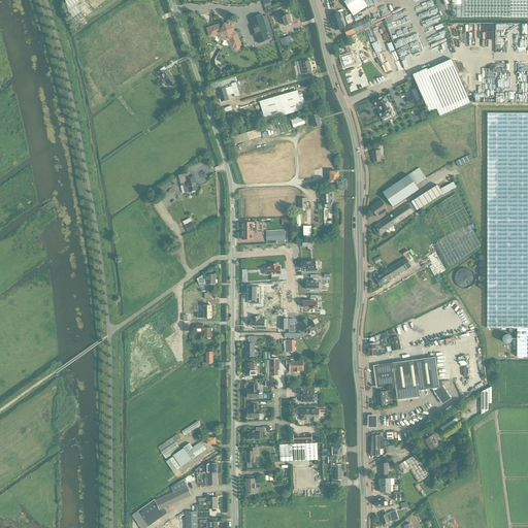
[(77,0),(64,0),(72,24),(84,15),(81,12),(75,5),(79,2),(77,0)]
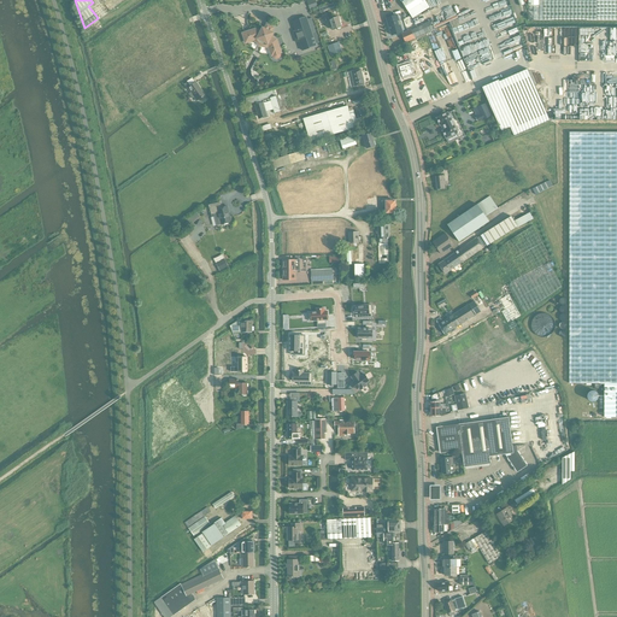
[(315,0),(306,0),(310,10),(318,7),(315,0)]
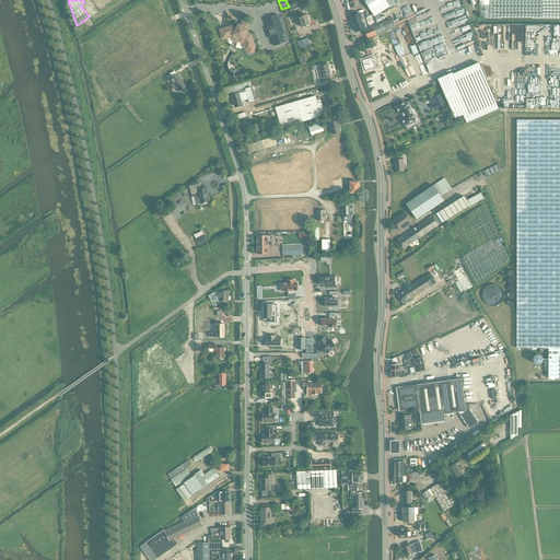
[(386,0),(385,0),(368,0),(365,2),(371,10),(371,11),(374,16),(391,7),(386,0)]
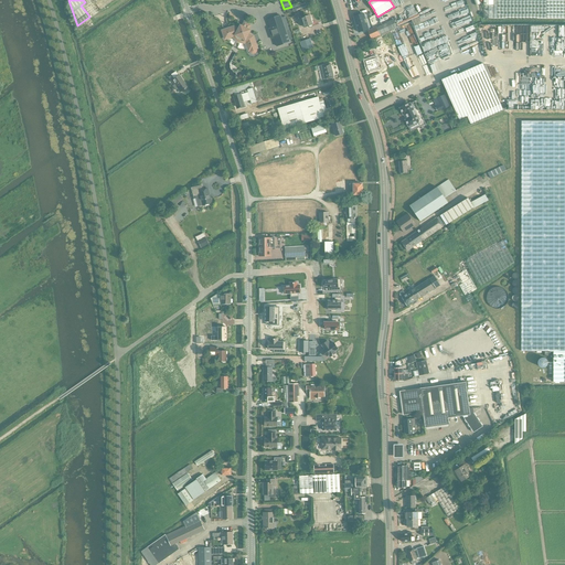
[(564,0),(496,0),(497,4),(484,4),(484,19),(564,19),(564,0)]
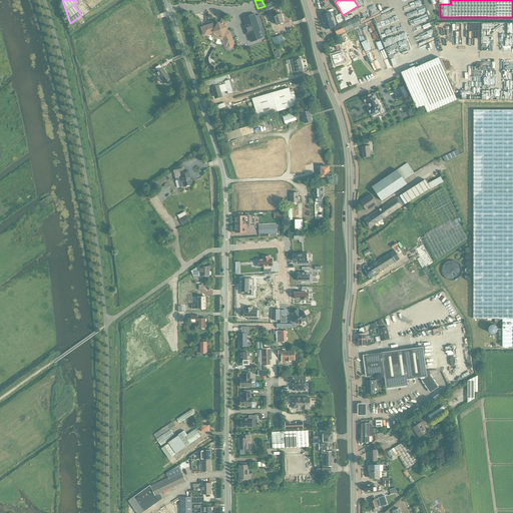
[(332,12),(322,15),(326,29),(335,27),(331,14),(332,13),(332,12)]
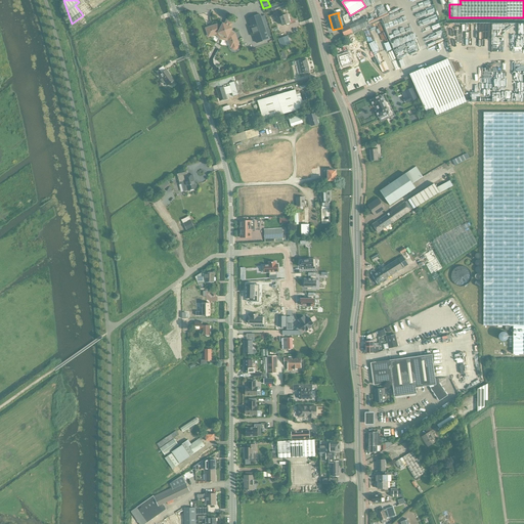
[(255,36),(257,43),(268,39),(260,14),(249,18),(251,26),(249,27),(252,36),(255,36)]
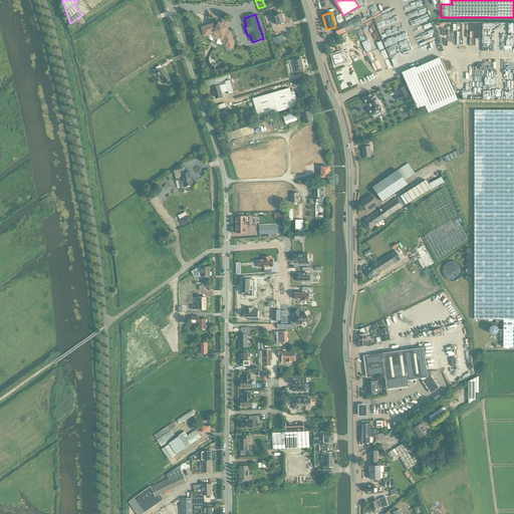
[(281,14),(280,15),(274,17),(277,25),(284,22),(281,14)]
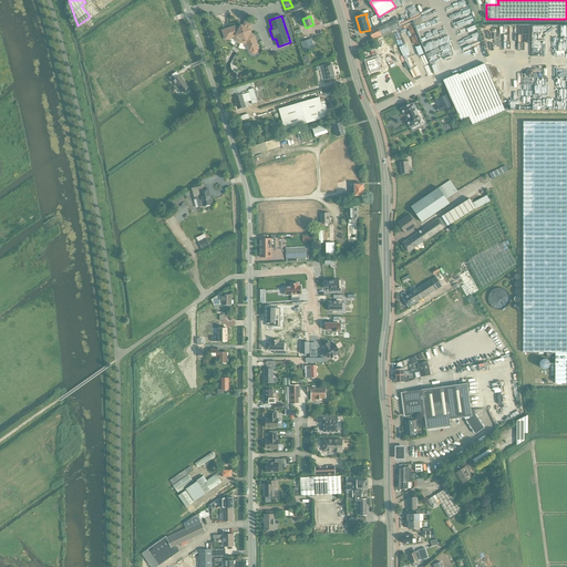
[(373,39),(399,27),(395,19),(369,31),(370,31),(373,39)]
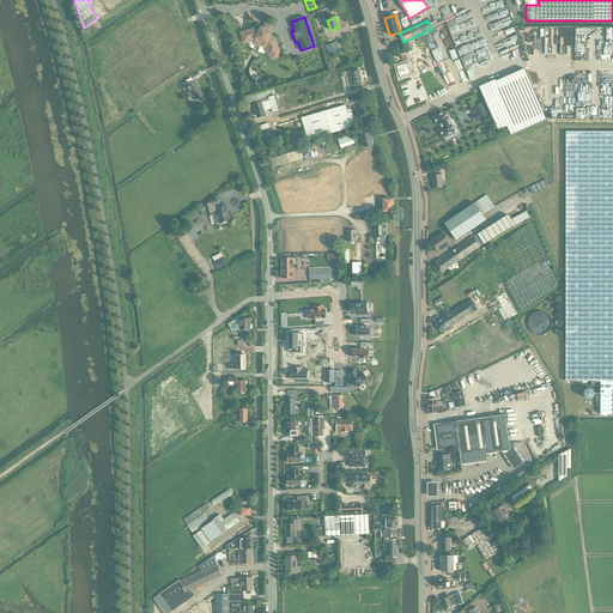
[(273,58),(275,58),(277,58),(278,56),(278,54),(278,53),(279,53),(275,40),(269,37),(272,34),(261,28),(259,31),(254,29),(241,34),(244,42),(252,40),(252,37),(253,36),(269,46),(271,47),(267,48),(271,55),(272,55),(272,56),(273,58)]
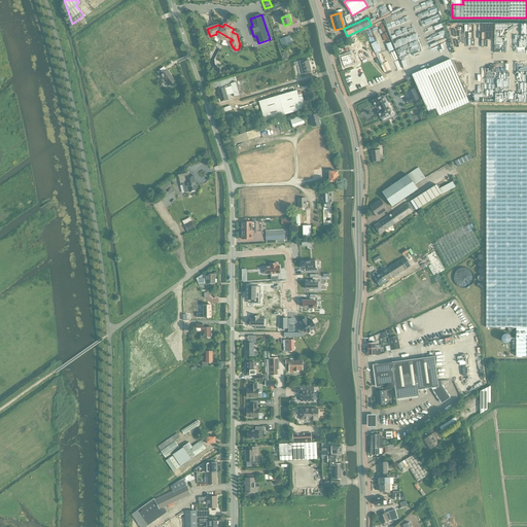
[(289,36),(280,39),(283,47),(292,44),(289,36)]
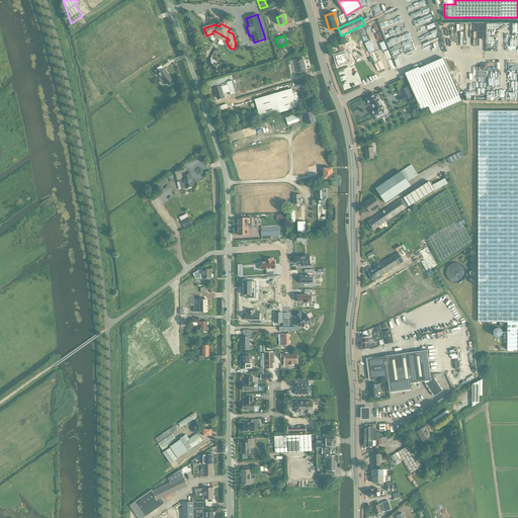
[(345,53),(335,56),(335,57),(336,61),(337,64),(337,63),(338,66),(348,63),(350,62),(349,59),(347,60),(345,53)]
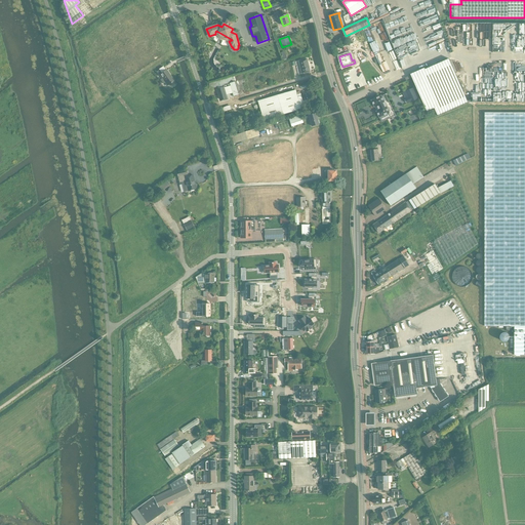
[(425,68),(410,75),(427,112),(434,109),(438,116),(440,115),(468,103),(449,58),(425,70),(425,68)]
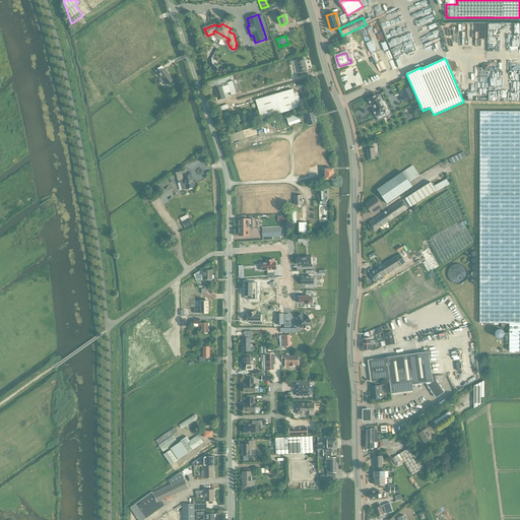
[(307,71),(304,59),(297,61),(299,73),(307,71)]
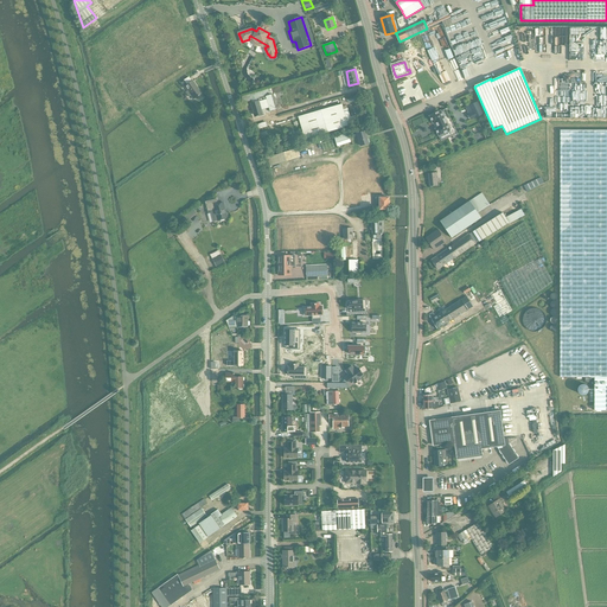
[(184,81),(180,83),(184,88),(185,87),(193,98),(200,94),(192,81),(186,85),(184,81)]
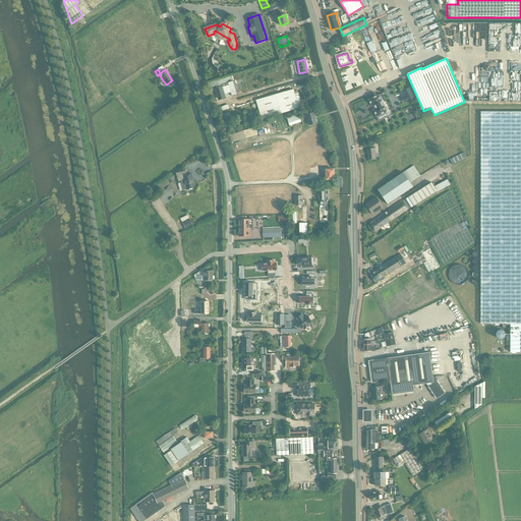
[(242,73),(232,76),(234,80),(237,91),(242,89),(240,82),(244,81),(242,73)]
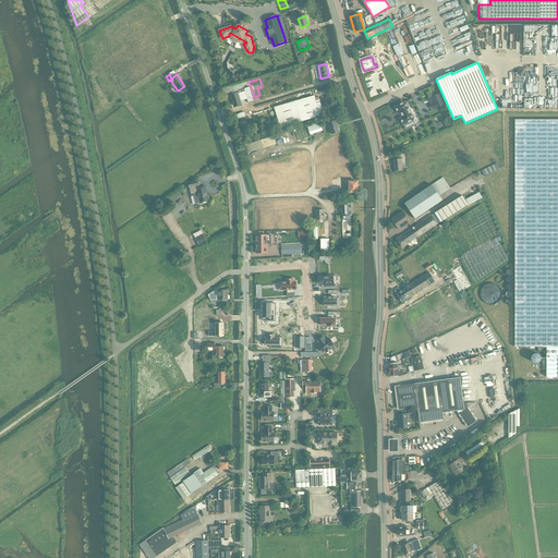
[(249,81),(222,89),(225,95),(231,93),(238,91),(244,88),(250,87),(251,86),(249,82),(249,81)]
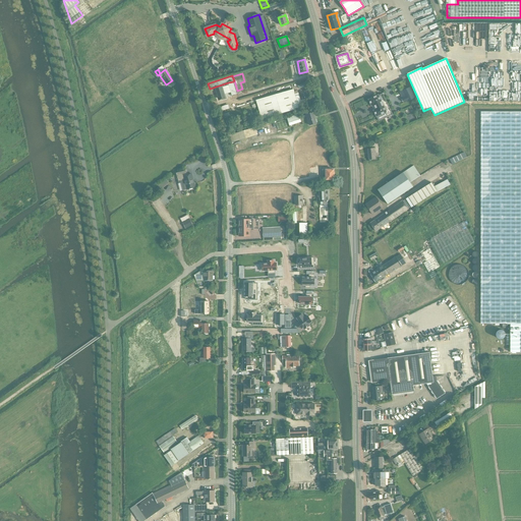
[(217,89),(215,89),(219,101),(226,99),(232,97),(232,96),(238,94),(237,91),(234,80),(233,81),(228,82),(222,84),(216,87),(217,89)]
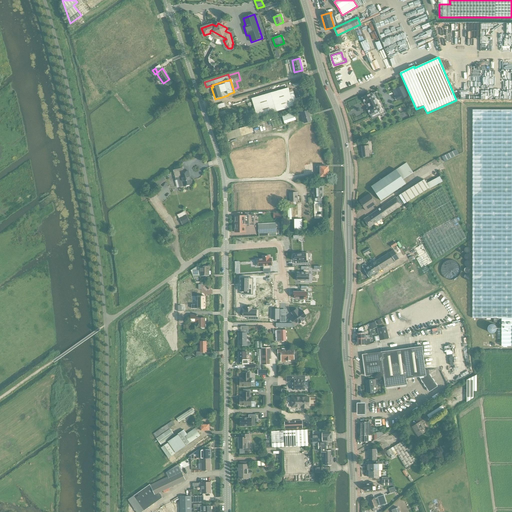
[(392,91),(397,101),(409,96),(404,85),(392,91)]
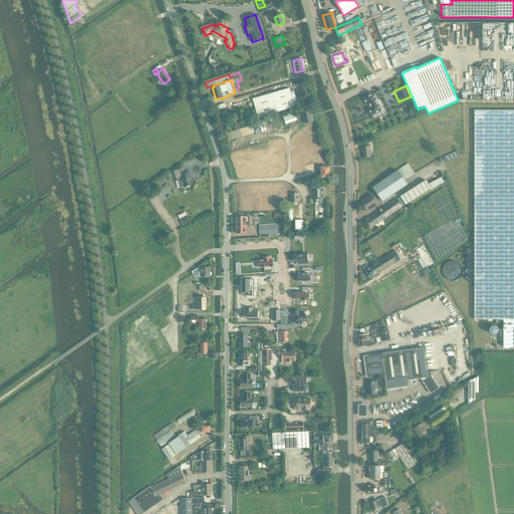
[(289,88),(252,98),(253,99),(253,100),(258,117),(287,109),(295,106),(293,100),(290,88),(289,88)]
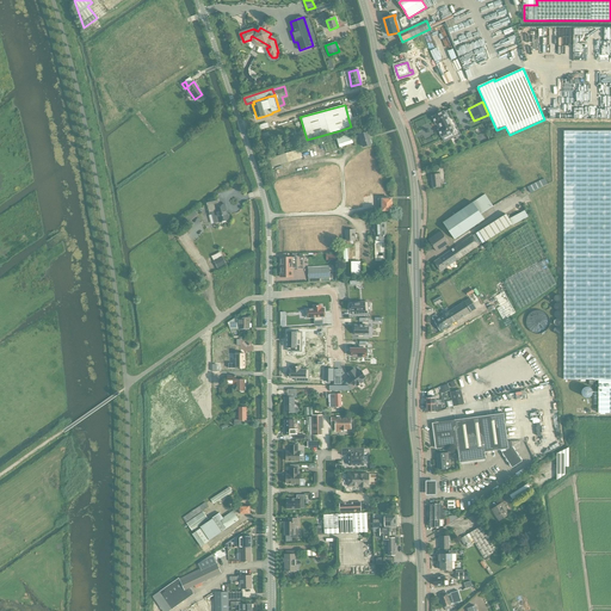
[(458,135),(446,111),(432,117),(444,142),(461,135),(461,134),(458,135)]
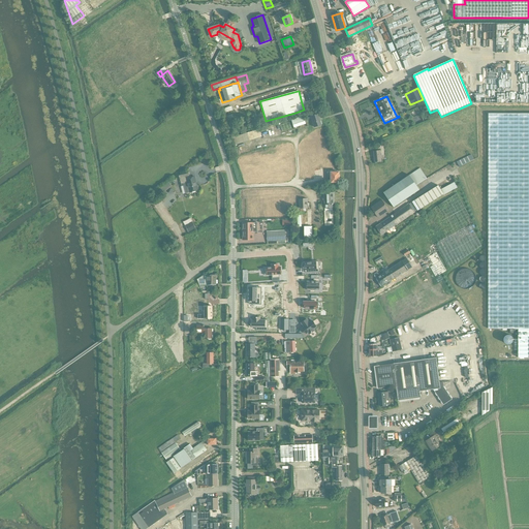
[(305,102),(307,109),(313,106),(311,100),(305,102)]
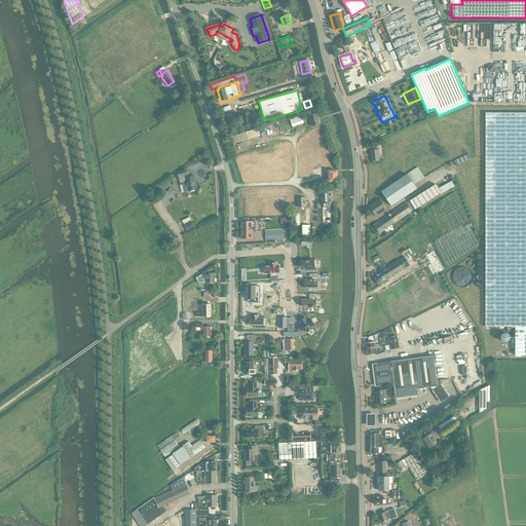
[(515,355),(525,355),(525,112),(486,113),(485,327),(515,327),(515,355)]
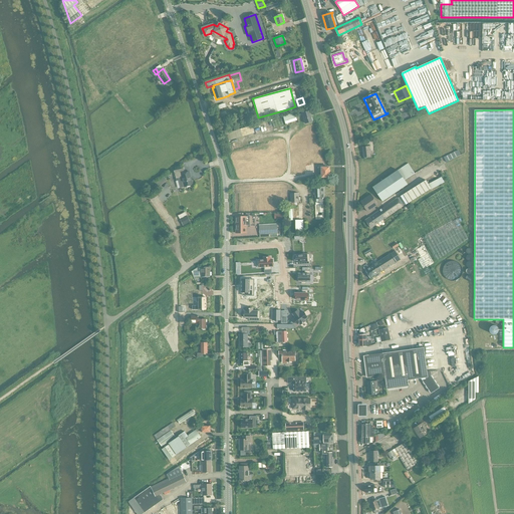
[(305,123),(312,121),(309,110),(302,112),(305,123)]
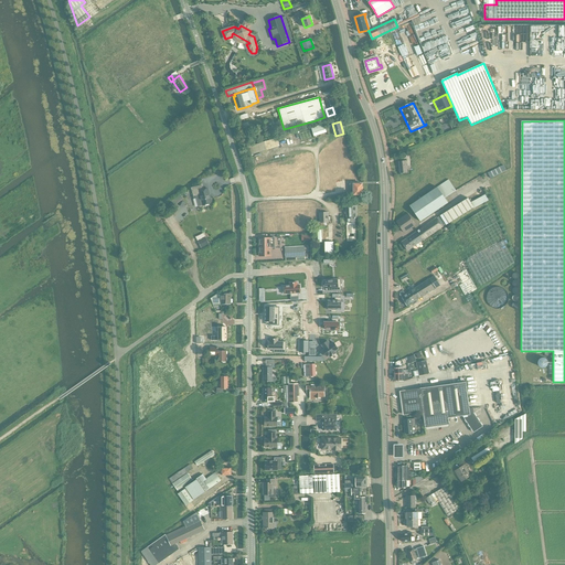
[(324,125),(311,128),(313,136),(327,132),(324,125)]
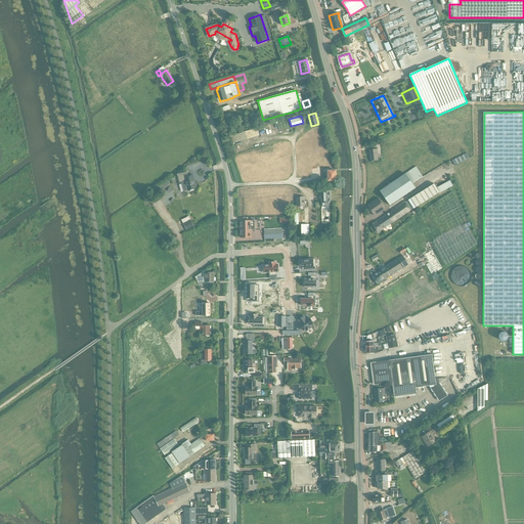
[(279,130),(289,128),(287,121),(277,124),(279,130)]
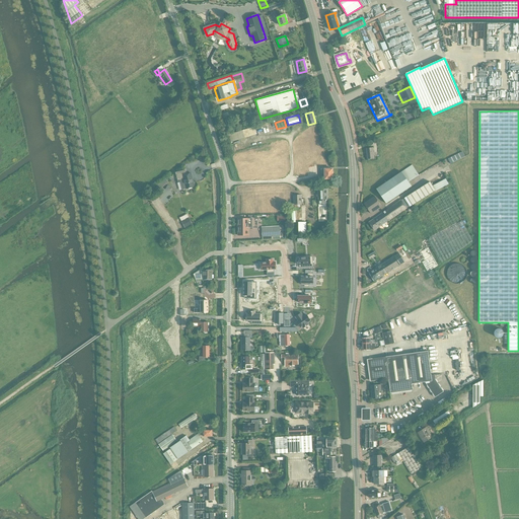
[(229,143),(255,135),(253,128),(227,136),(229,143)]
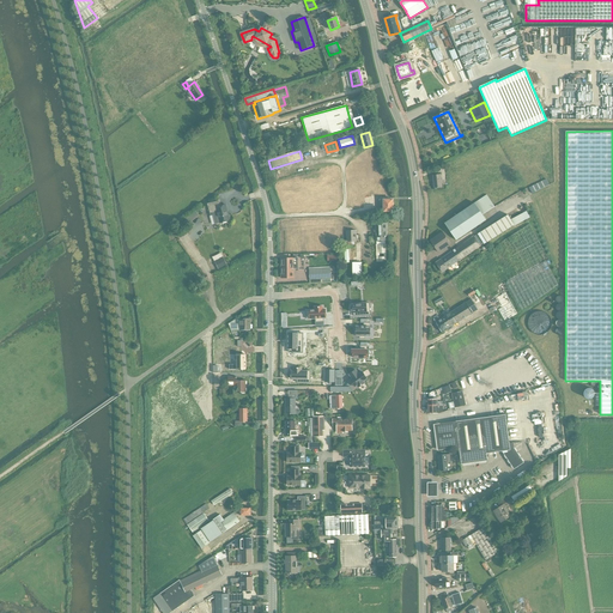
[(434,188),(439,188),(442,187),(441,175),(432,176),(434,188)]
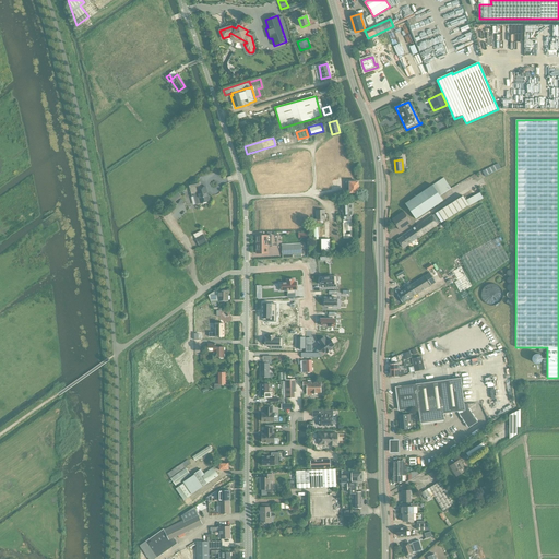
[(485,176),(500,168),(498,164),(494,166),(485,170),(483,171),(485,176)]
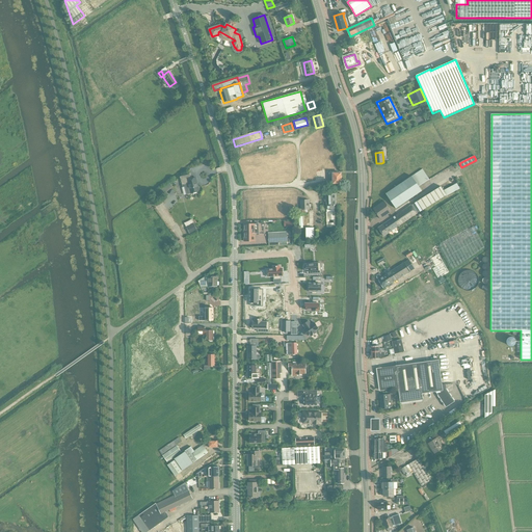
[(419,187),(429,180),(422,169),(411,177),(386,193),(396,209),(422,191),(419,187)]
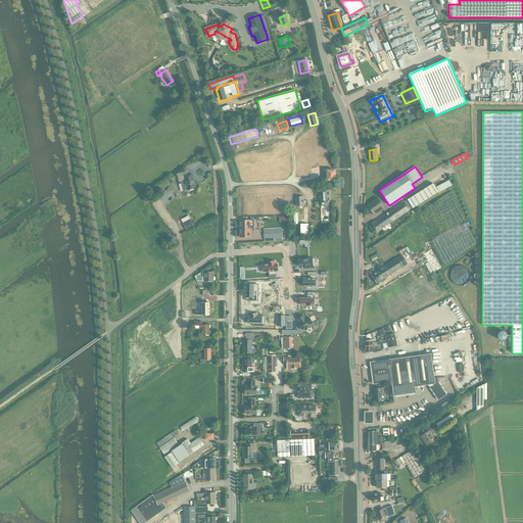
[(187,172),(177,174),(180,182),(180,184),(182,184),(184,191),(188,190),(196,188),(192,175),(188,176),(187,172)]
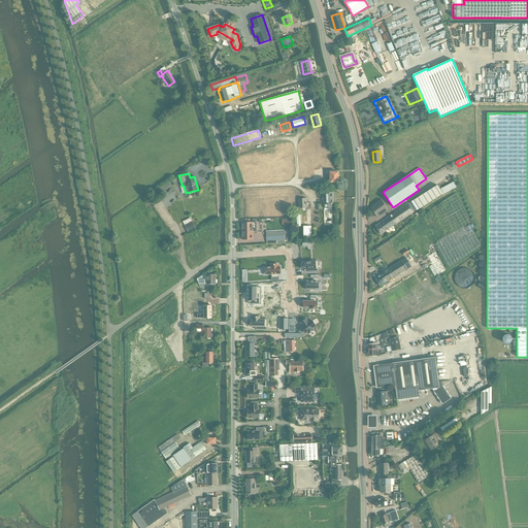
[(417,210),(442,194),(443,194),(456,188),(454,182),(440,189),(437,185),(411,201),(417,210)]
